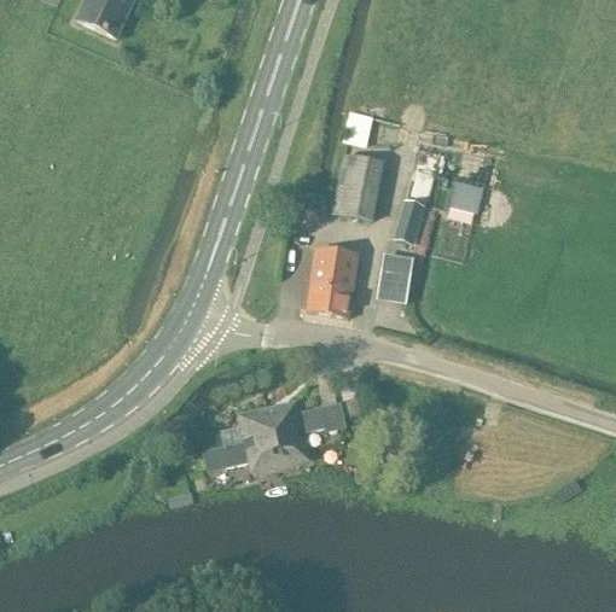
[(116,38),(133,0),(83,0),(76,18),(116,38)]
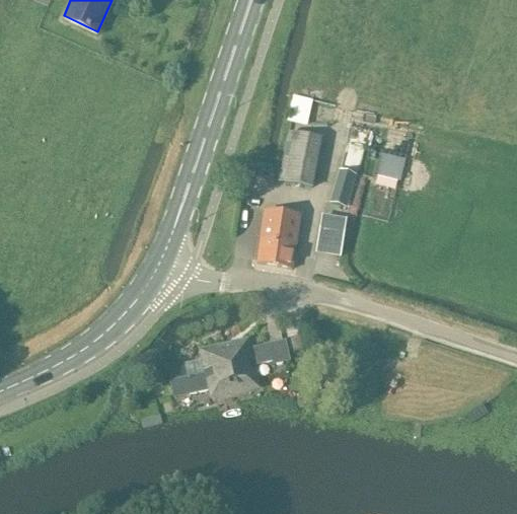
[(312,184),(321,136),(289,130),(280,177),(312,184)]
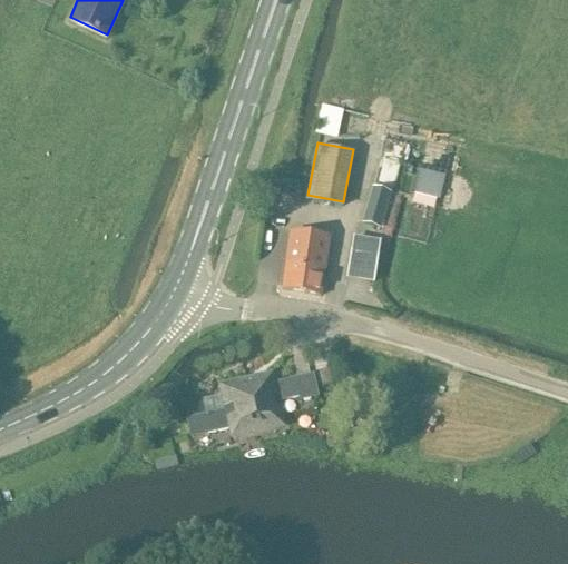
[(364,218),(382,224),(392,189),(374,184),(364,218)]
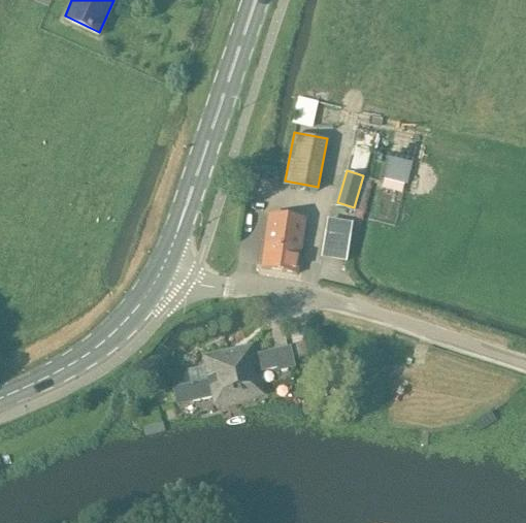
[(269,211),(268,216),(261,265),(298,270),(305,217),(269,211)]
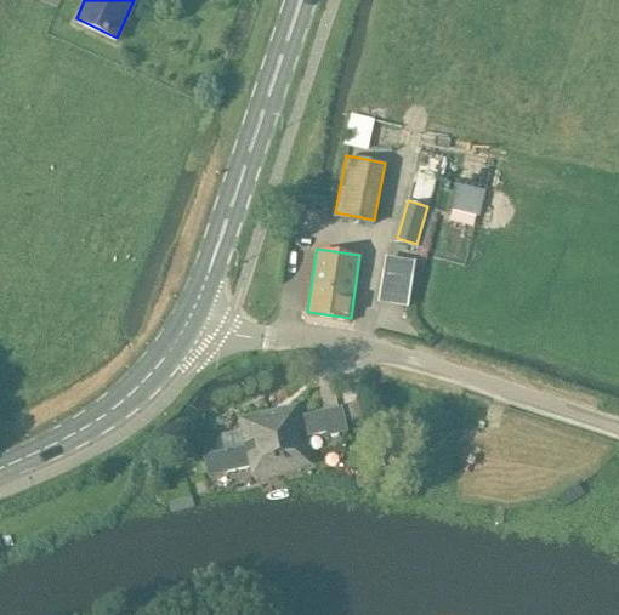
[(385,269),(380,296),(407,302),(413,275),(385,269)]
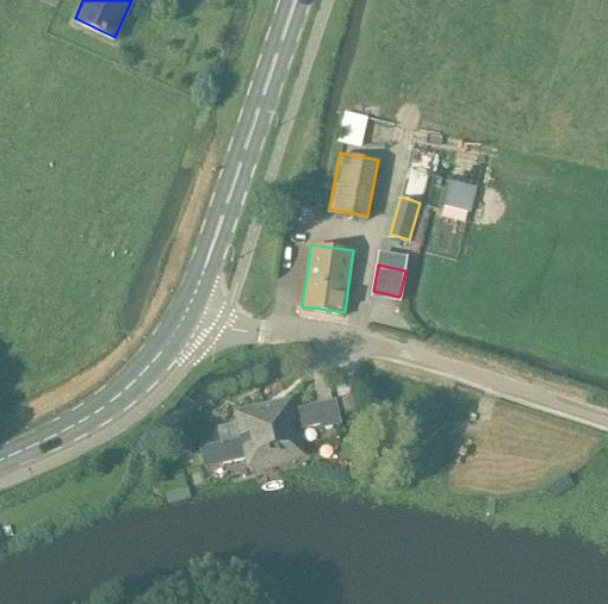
[(354,391),(341,393),(345,410),(358,408),(354,391)]
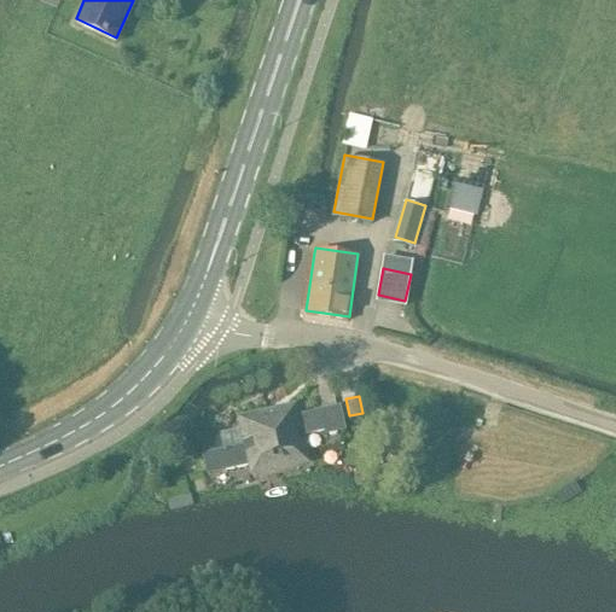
[(240,426),(202,433),(209,468),(248,460),(308,448),(304,432),(325,427),(326,432),(347,427),(341,402),(301,412),(297,400),(237,412),(240,426)]
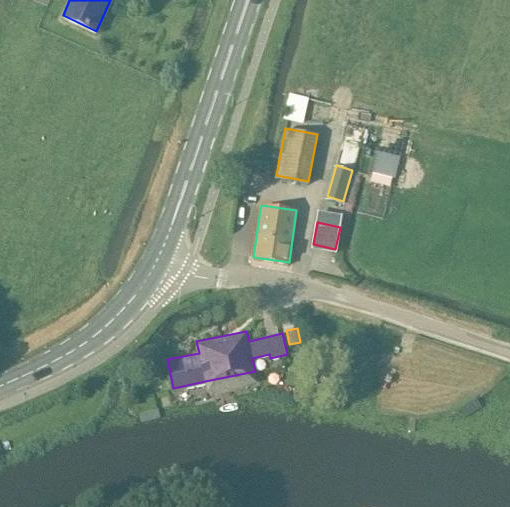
[(146,362),(149,376),(162,374),(160,359),(146,362)]
